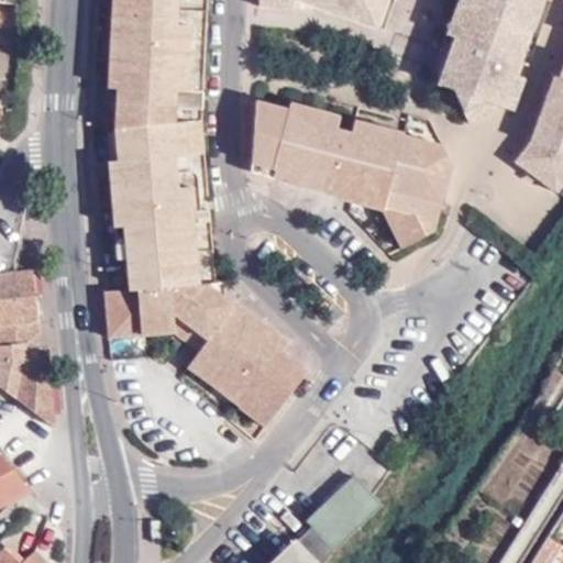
[(123,0),(124,12),(113,12),(111,59),(121,61),(119,91),(118,138),(119,163),(120,179),(111,179),(116,230),(127,230),(130,258),(133,293),(109,295),(112,337),(177,332),(189,342),(194,337),(207,346),(202,352),(190,370),(219,389),(225,381),(250,397),(244,407),(269,426),(310,371),(285,352),(293,343),(241,305),(238,308),(220,293),(219,279),(208,170),(216,0),(123,0)]
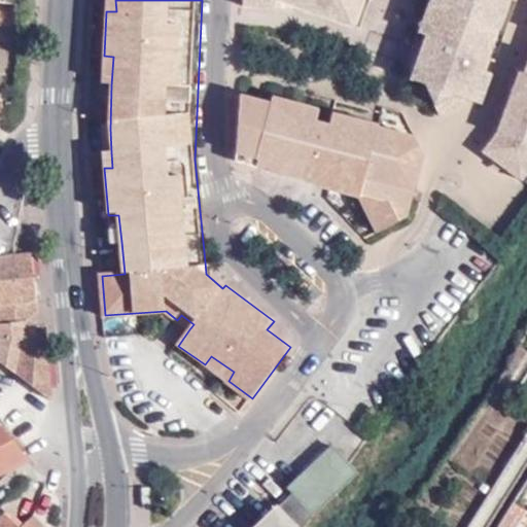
[(116,11),(115,0),(106,0),(106,11),(116,11)]
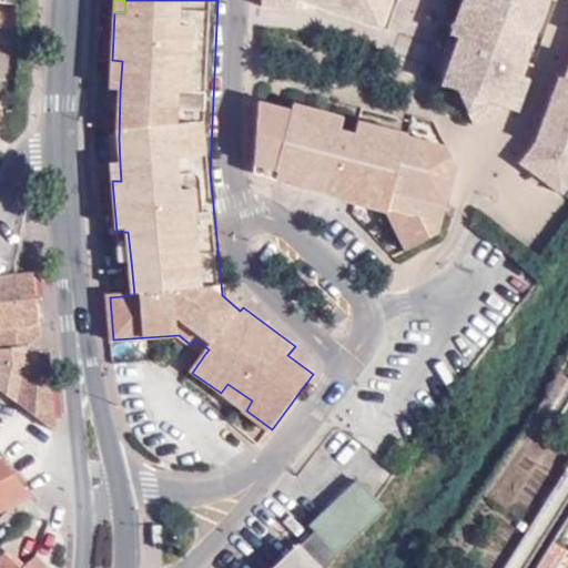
[(291,14),(295,2),(283,0),(259,0),(259,4),(291,14)]
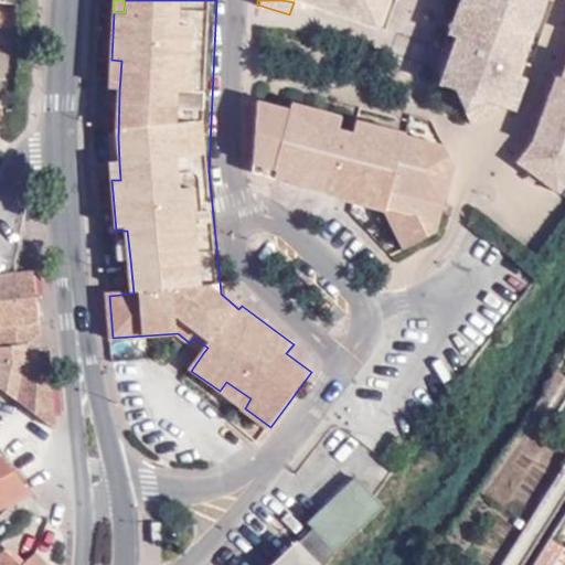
[(469,113),(507,114),(518,82),(544,0),(281,0),(294,2),(387,33),(397,0),(462,0),(439,72),(461,80),(469,113)]
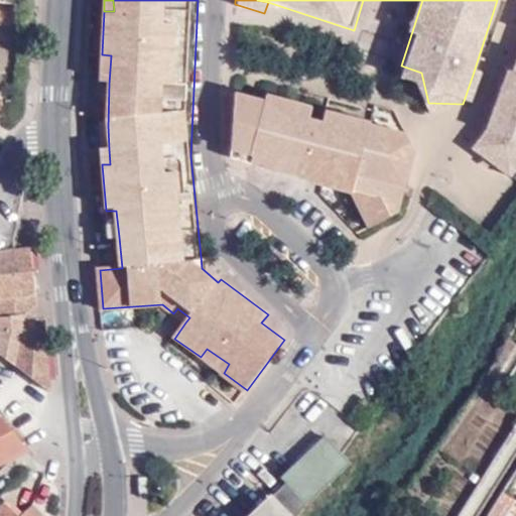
[(111,55),(102,54),(101,83),(109,84),(111,55)]
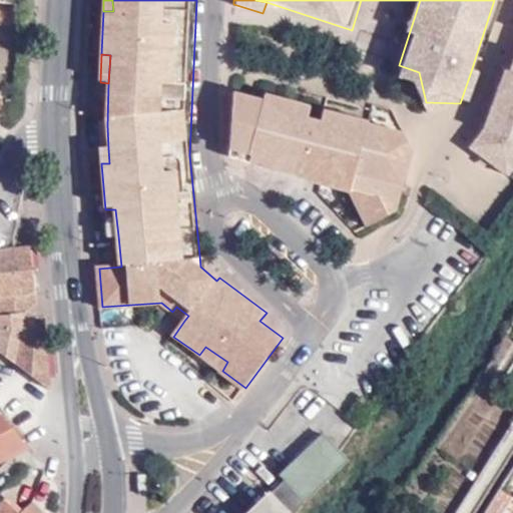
[(512,59),(510,69),(505,68),(486,126),(474,147),(510,173),(512,168),(512,59)]
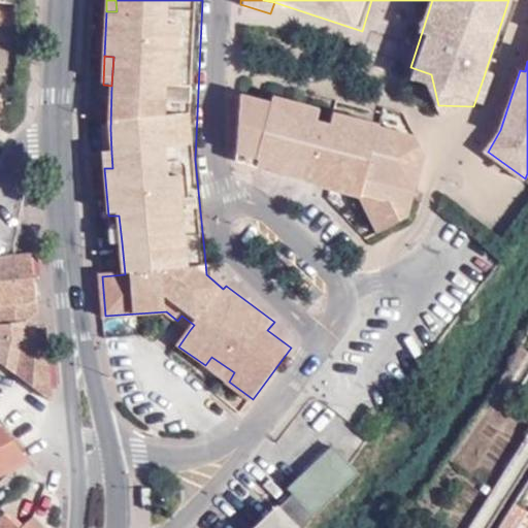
[(484,76),(473,106),(482,109),(492,78),(484,76)]
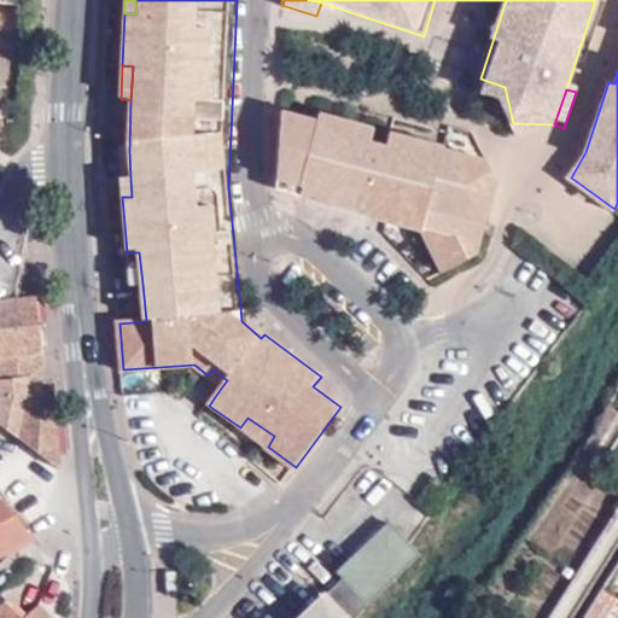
[(441,143),(388,127),(384,143),(368,139),(372,126),(319,110),(316,120),(283,110),(279,186),(319,199),(318,202),(373,220),(377,209),(390,214),(388,225),(420,235),(421,231),(433,234),(427,256),(441,275),(474,252),(491,180),(479,157),(441,146),(441,143)]
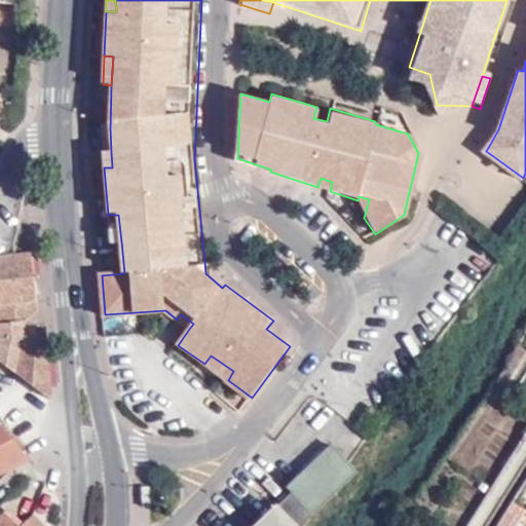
[(112,167),(111,152),(102,154),(104,167),(112,167)]
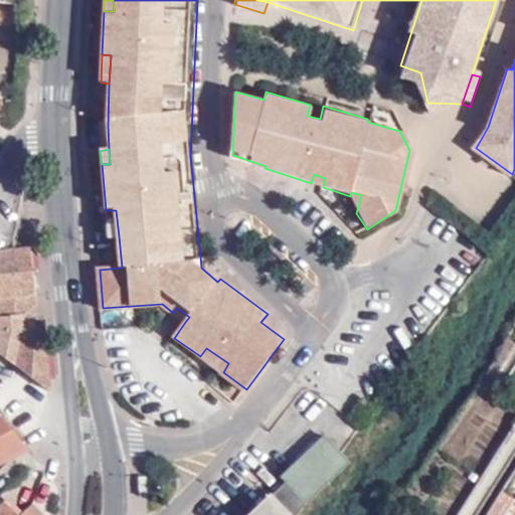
[(311,183),(323,187),(325,178),(314,174),(311,183)]
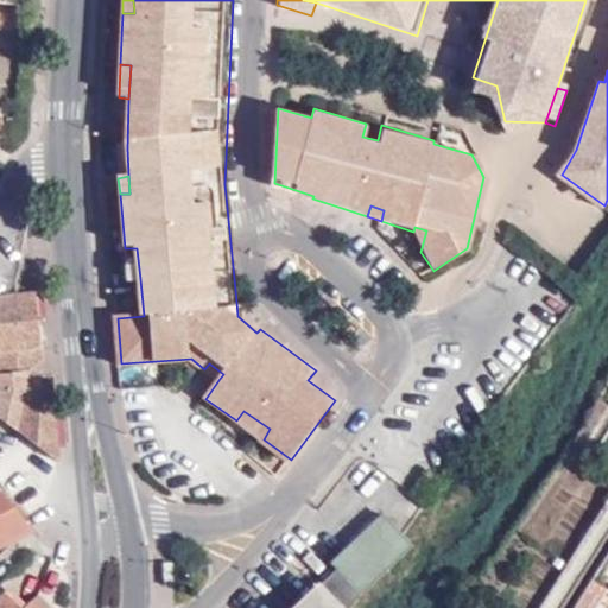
[(137,248),(125,248),(128,282),(140,279),(137,248)]
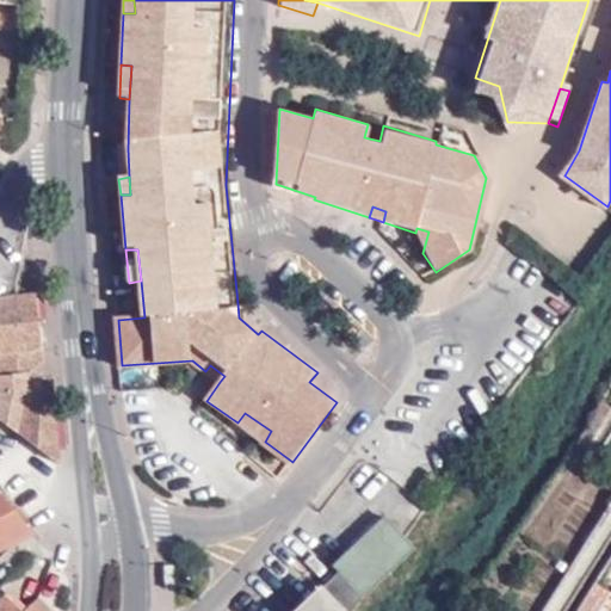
[(0,298),(0,325),(38,319),(36,295),(0,298)]
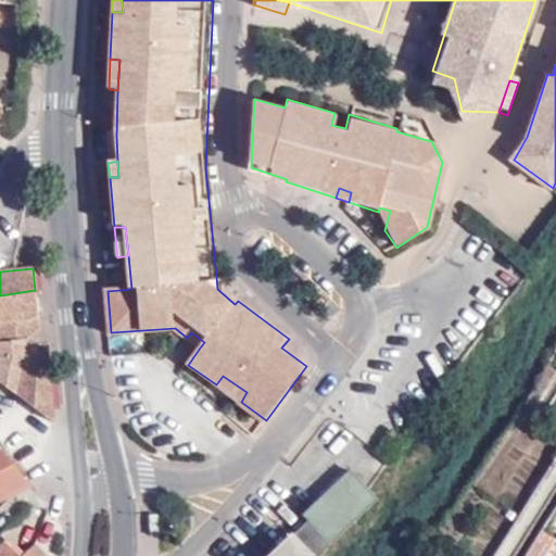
[(35,290),(0,295),(0,323),(38,319),(35,290)]
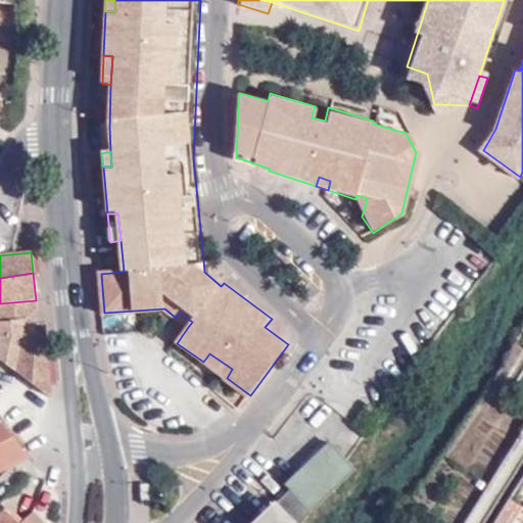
[(36,300),(0,303),(0,360),(50,396),(44,325),(38,323),(36,300)]
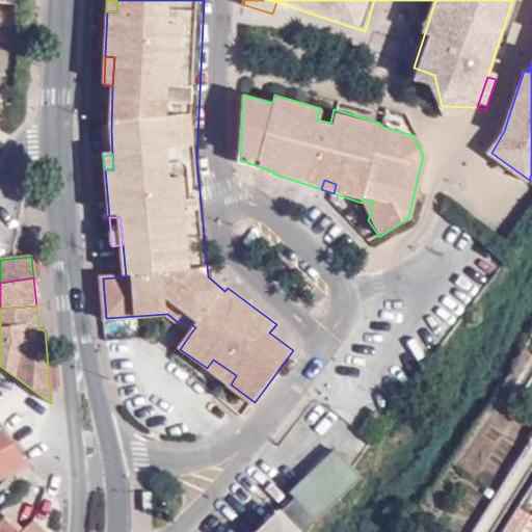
[(179,323),(191,333),(195,327),(183,318),(179,323)]
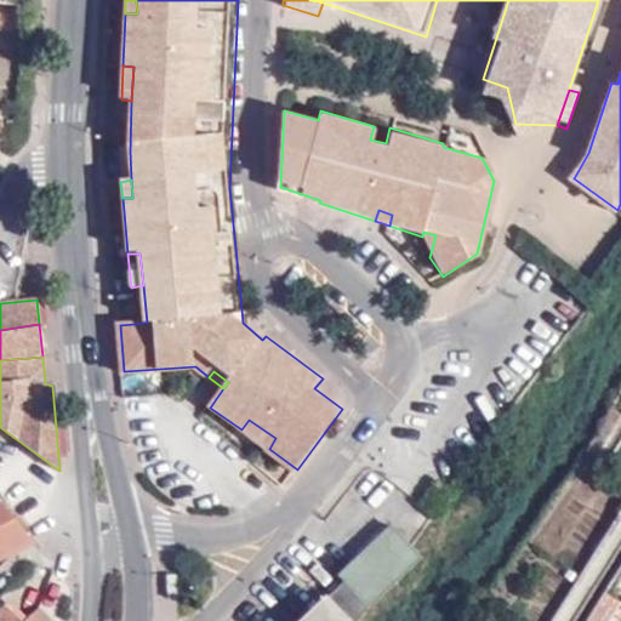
[(241,429),(269,449),(275,438),(249,420),(241,429)]
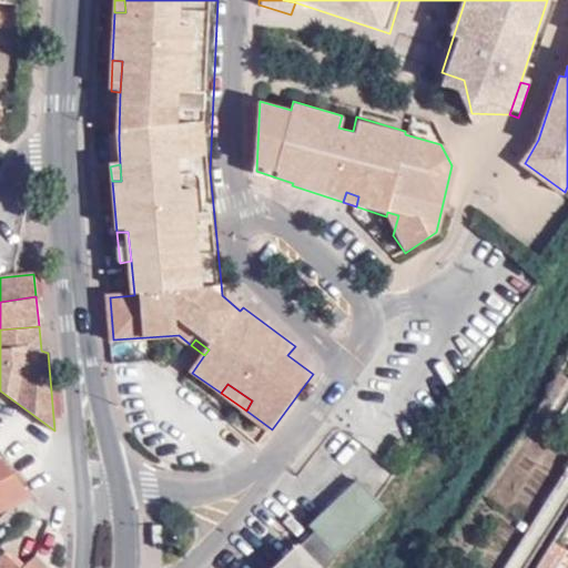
[(567,466),(567,439),(556,458),(567,466)]
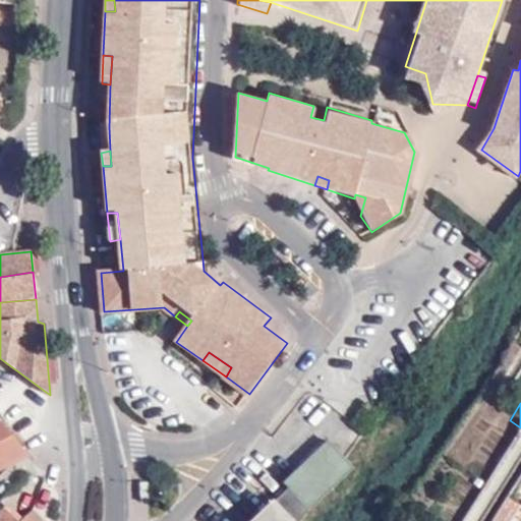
[(479,405),(469,420),(496,441),(505,429),(495,421),(497,417),(479,405)]
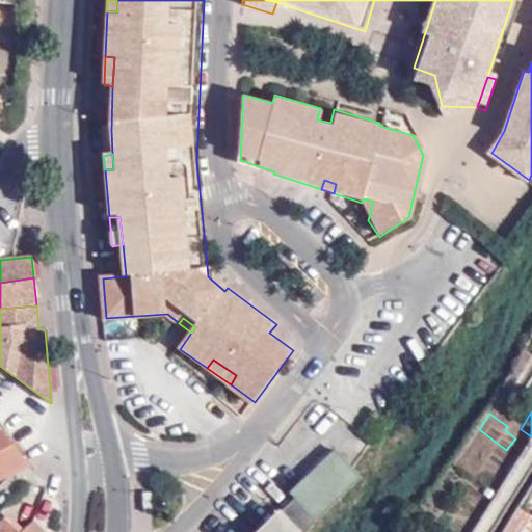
[(0,479),(31,462),(0,433),(0,479)]
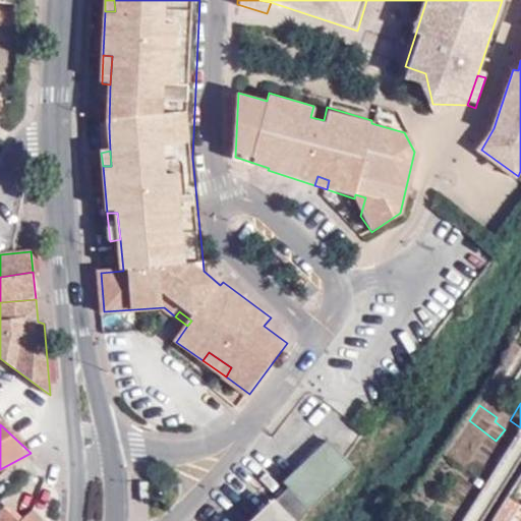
[(301,520),(346,460),(329,443),(285,484),(288,488),(253,520),(301,520)]
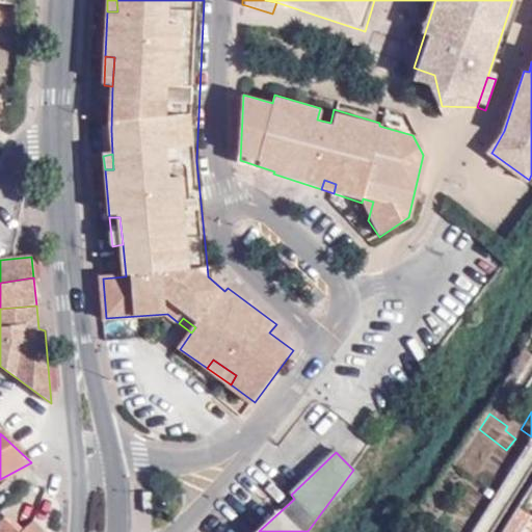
[(522,531),(531,515),(514,506),(500,531),(522,531)]
